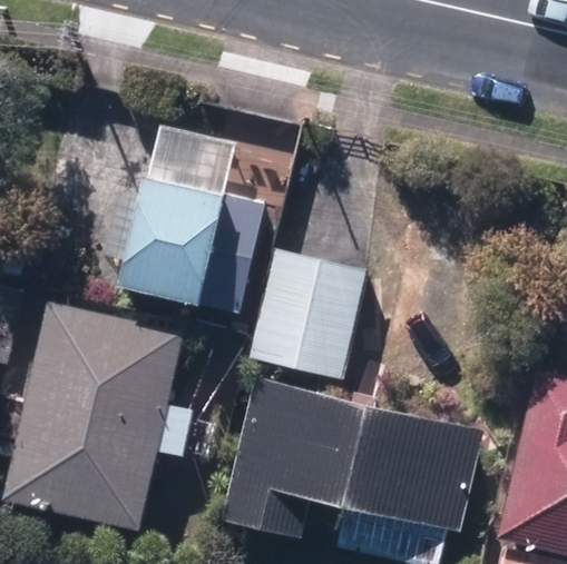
[(114,284),(237,314),(264,204),(220,194),(233,142),(159,126),(147,177),(139,176),(135,197),(117,191),(101,257),(119,260),(114,284)]
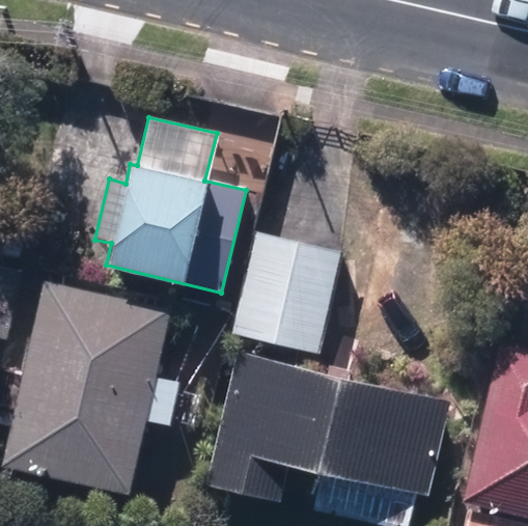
[(0,255),(18,259),(23,236),(0,229),(0,255)]
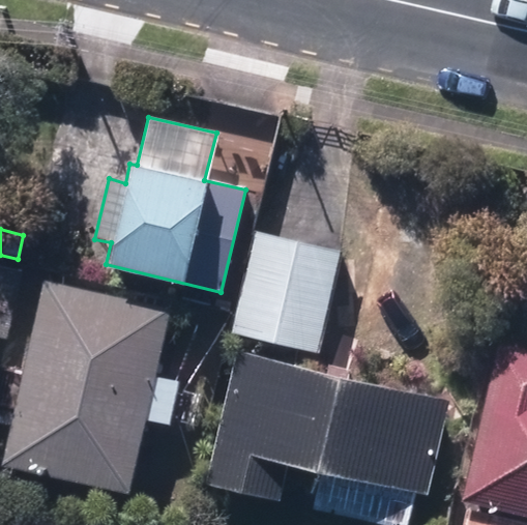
[(230,332),(317,353),(342,251),(254,230),(230,332)]
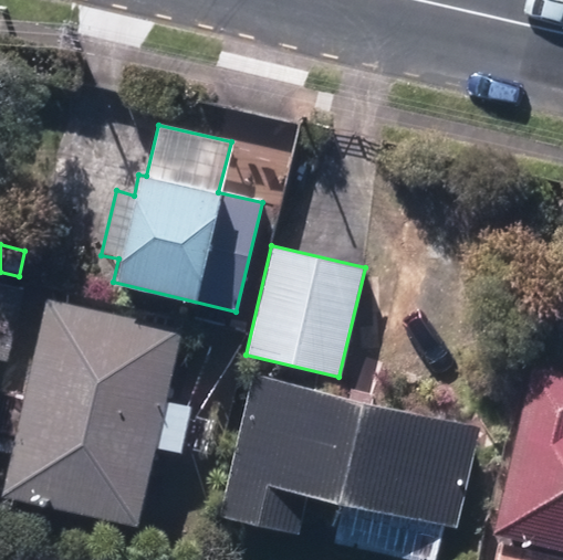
[(3,497),(135,527),(154,448),(180,454),(191,405),(165,400),(180,331),(47,302),(3,497)]
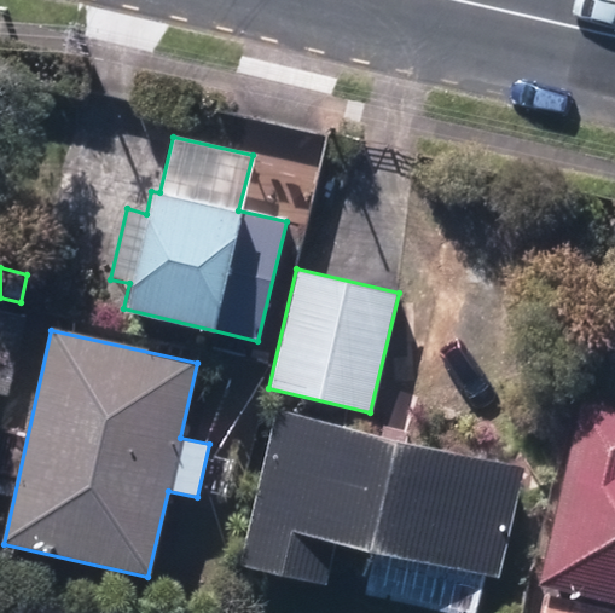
[(535,584),(614,602),(614,409),(579,400),(535,584)]
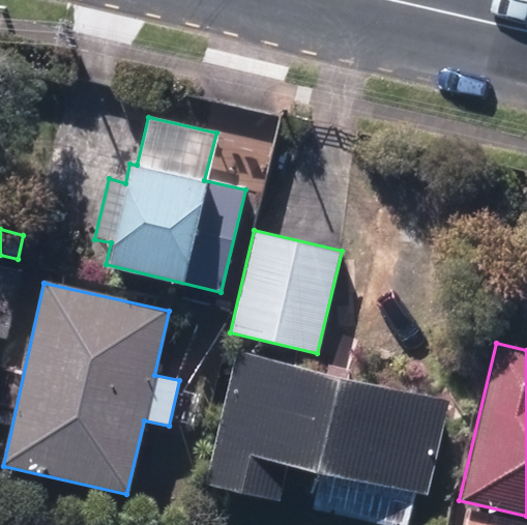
[(364,501),(409,512),(413,493),(429,496),(450,401),(234,350),(202,485),(276,502),(286,465),(369,485),(364,501)]
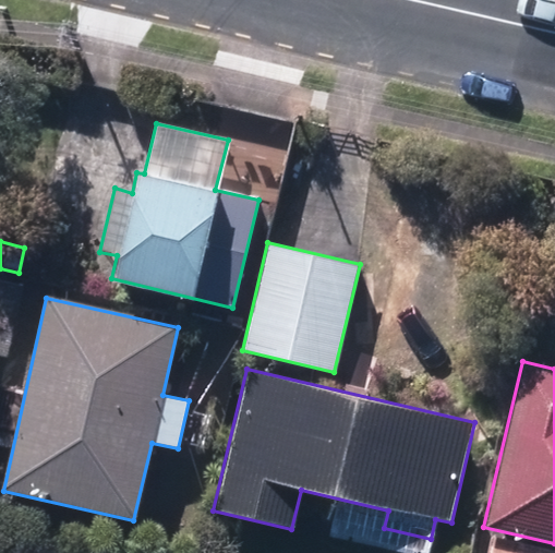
[(482,552),(554,552),(554,550),(485,536),(482,552)]
